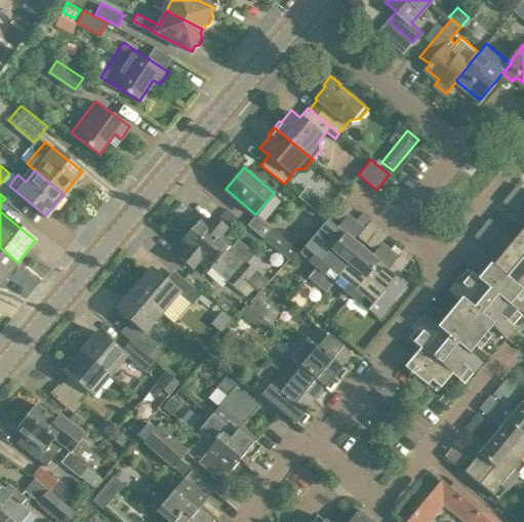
[(330,206),(319,197),(312,206),(323,215),(330,206)]
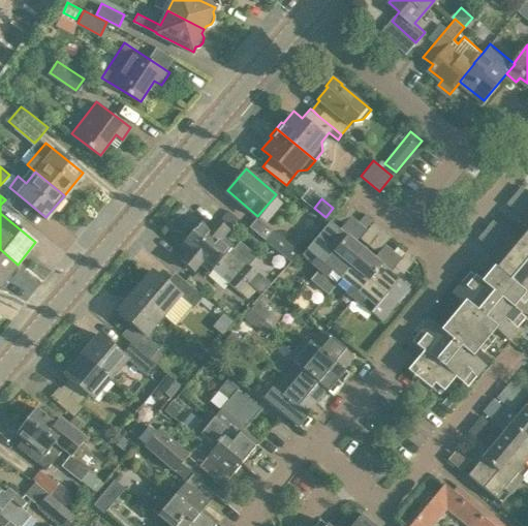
[(302,253),(319,268),(359,221),(350,215),(340,228),(330,220),(302,253)]
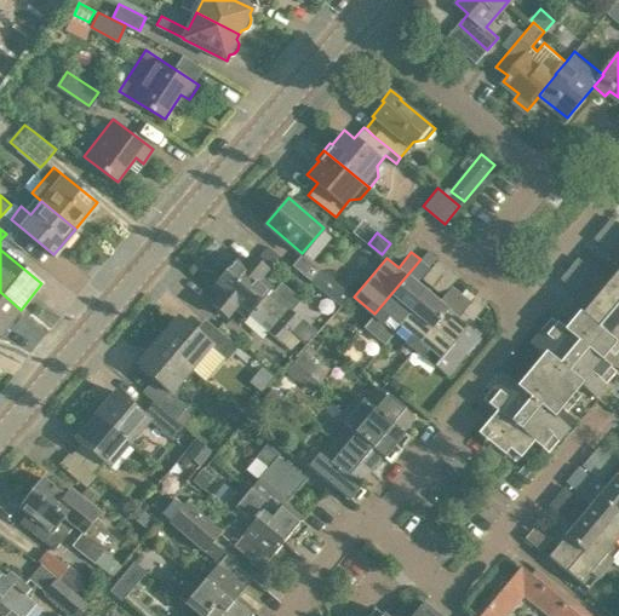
[(228,269),(225,271),(292,328),(302,317),(292,310),(302,299),(281,281),(275,288),(262,276),(269,269),(253,254),(246,263),(239,257),(236,260),(233,260),(228,265),(228,269)]
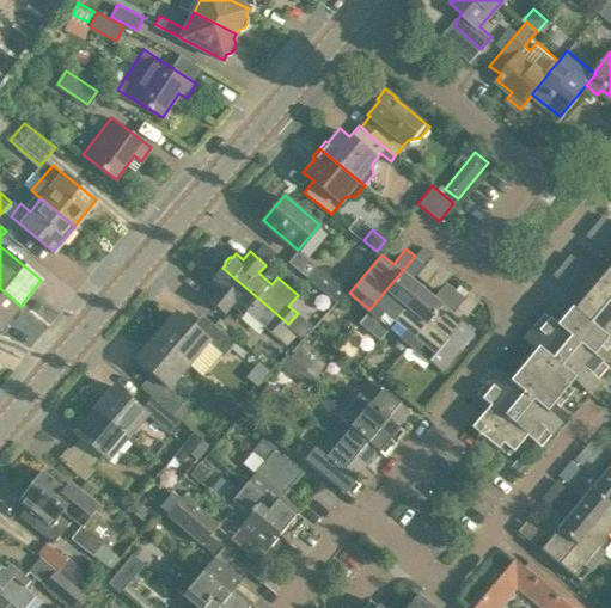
[(370,309),(390,326),(422,288),(411,278),(425,263),(415,256),(370,309)]
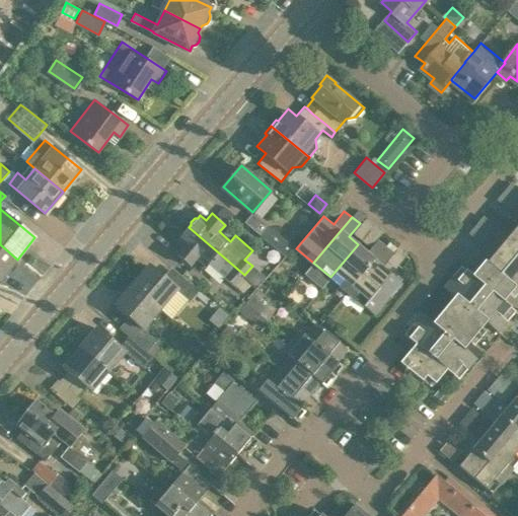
[(261,234),(286,255),(294,244),(269,224),(261,234)]
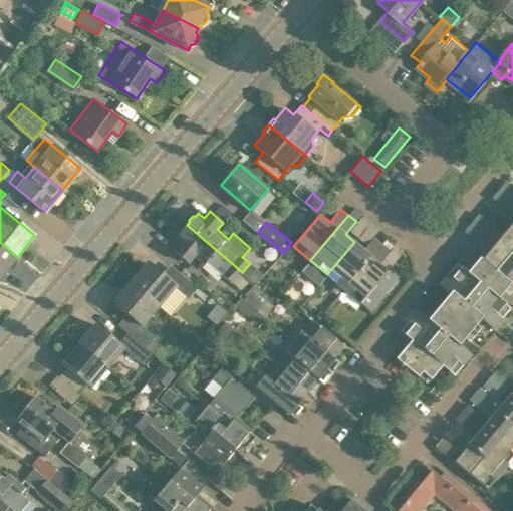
[(182,243),(176,251),(189,262),(196,255),(204,262),(207,259),(242,290),(250,281),(241,273),(242,272),(187,225),(185,228),(182,228),(178,232),(179,235),(176,238),(182,243)]
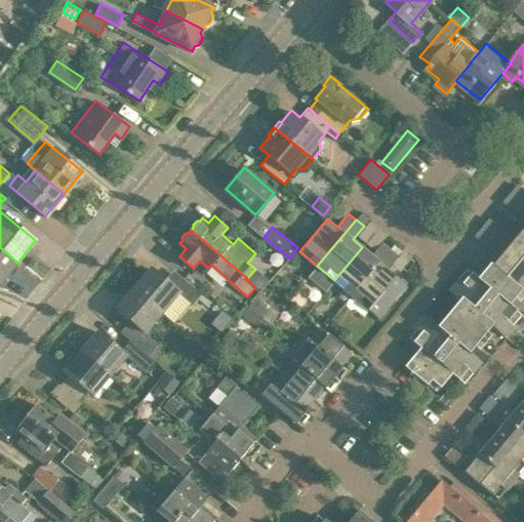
[(506,231),(498,240),(523,261),(523,232),(521,231),(514,238),(506,231)]
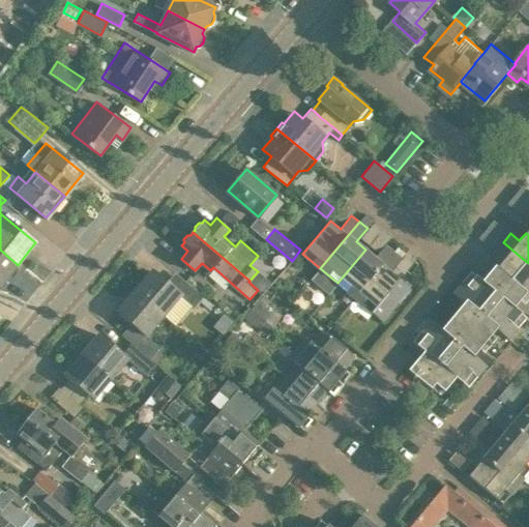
[(528,263),(503,242),(495,252),(504,259),(496,268),(525,293),(528,288),(528,263)]
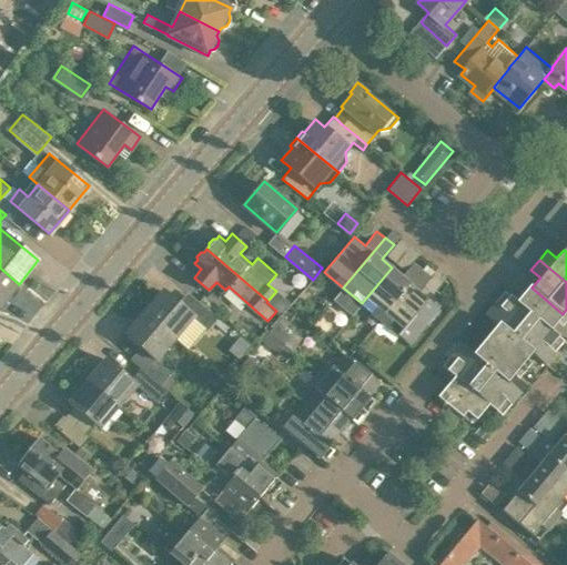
[(362,303),(380,319),(422,269),(414,261),(402,275),(392,268),(362,303)]
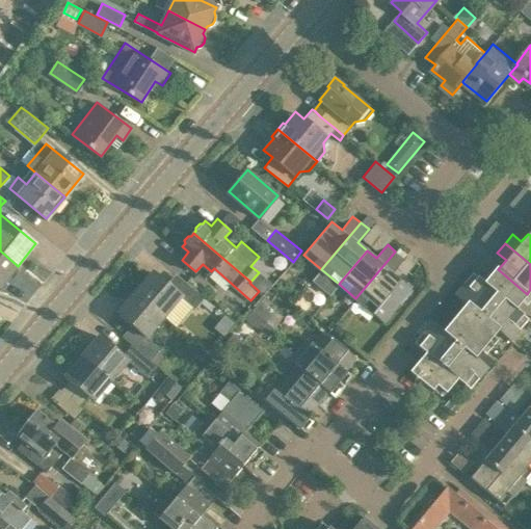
[(0,287),(18,266),(0,250),(0,287)]
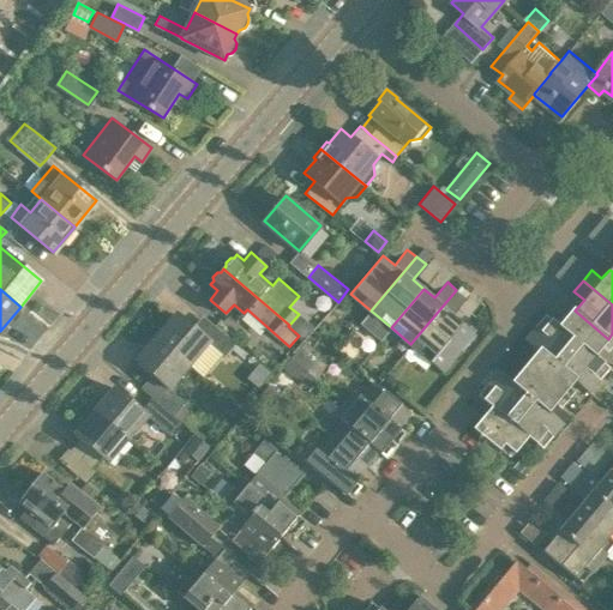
[(456,290),(410,344),(431,361),(444,370),(462,350),(449,339),(464,322),(452,313),(466,297),(456,290)]
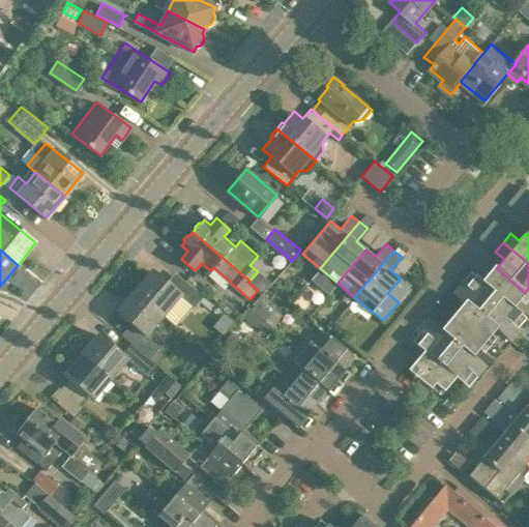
[(152,269),(135,289),(164,314),(180,294),(181,295),(194,305),(203,295),(180,275),(171,286),(152,269)]
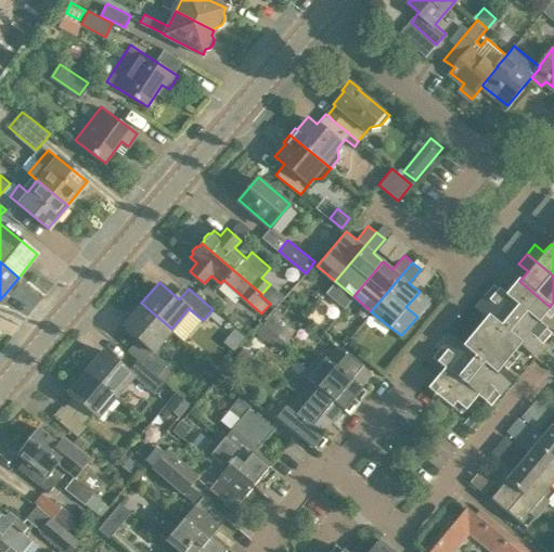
[(493,283),(474,306),(487,316),(475,330),(509,358),(520,344),(533,354),(552,332),(539,321),(542,317),(509,290),(505,293),(493,283)]
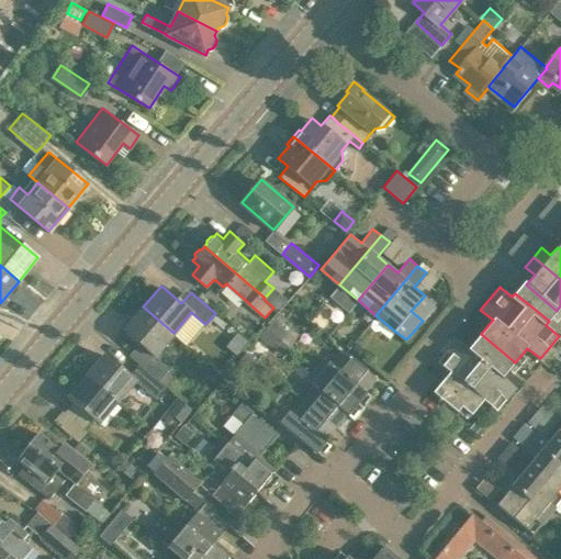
[(135,358),(139,362),(159,379),(169,367),(155,355),(174,333),(143,306),(124,330),(145,347),(135,358)]
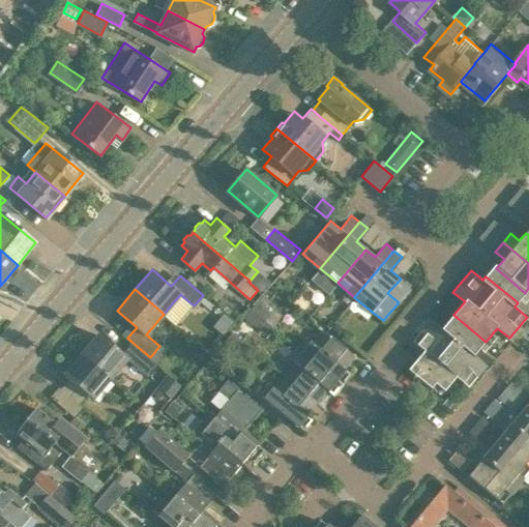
[(261,296),(252,309),(265,320),(275,308),(261,296)]
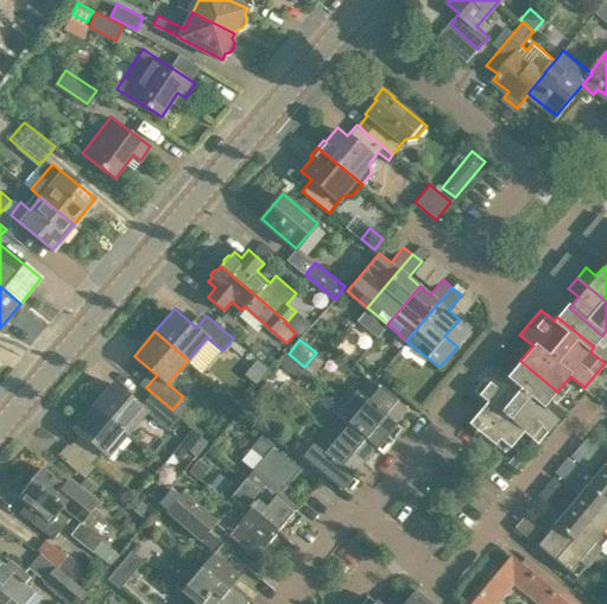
[(297,375),(304,367),(289,354),(282,362),(297,375)]
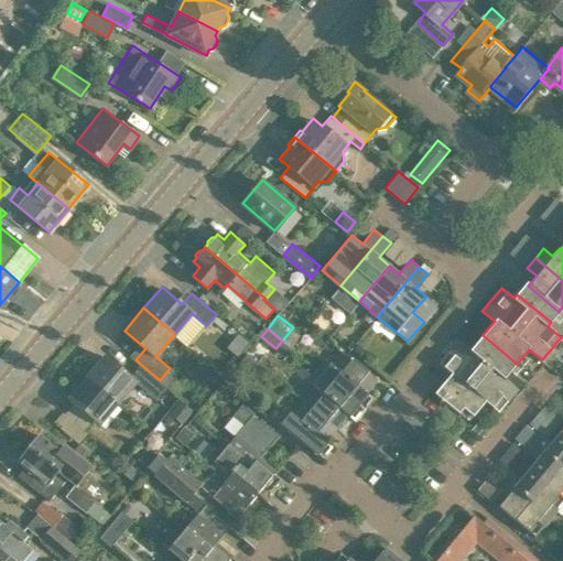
[(452,373),(434,392),(458,413),(463,408),(473,416),(486,400),(499,411),(518,388),(506,378),(517,364),(483,335),(472,349),(458,338),(440,362),(452,373)]
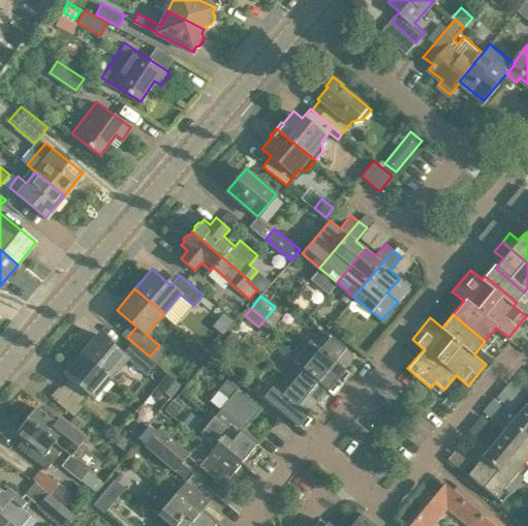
[(307,336),(298,346),(342,381),(349,372),(343,367),(354,353),(323,328),(313,341),(307,336)]
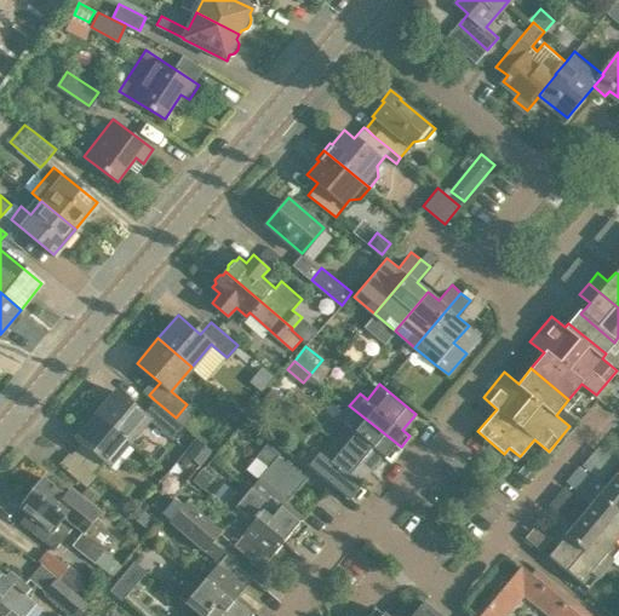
[(273,387),(262,401),(275,412),(286,398),(273,387)]
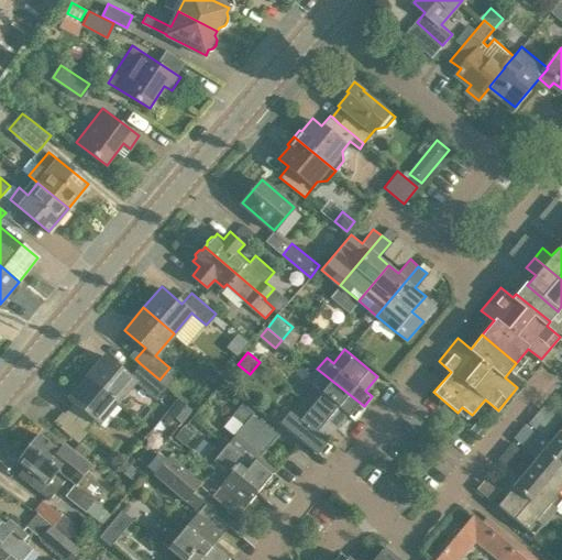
[(105,353),(87,374),(118,402),(135,380),(155,397),(166,385),(160,380),(140,363),(131,374),(105,353)]
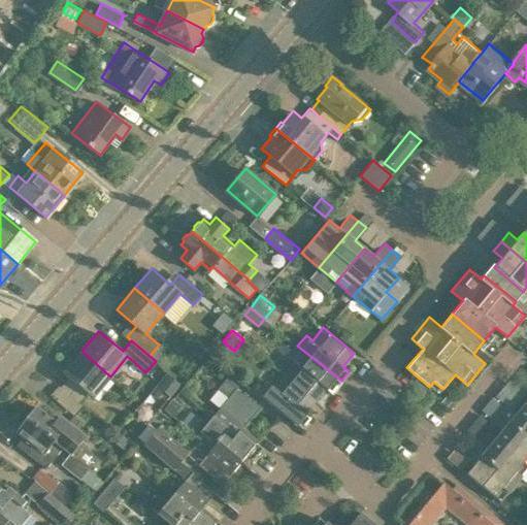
[(295,361),(285,373),(316,399),(326,387),(332,392),(341,381),(297,346),(289,356),(295,361)]
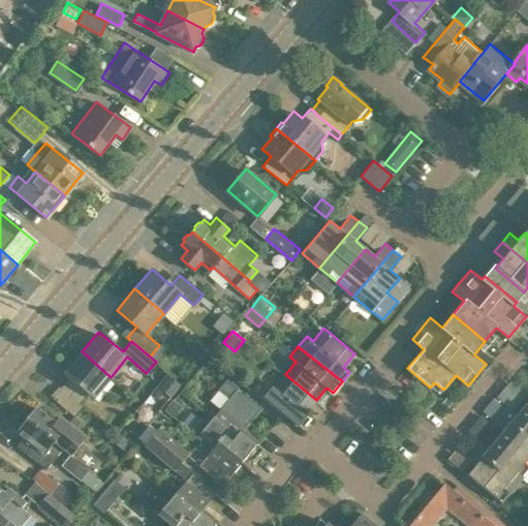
[(207,353),(199,347),(194,353),(202,360),(207,353)]
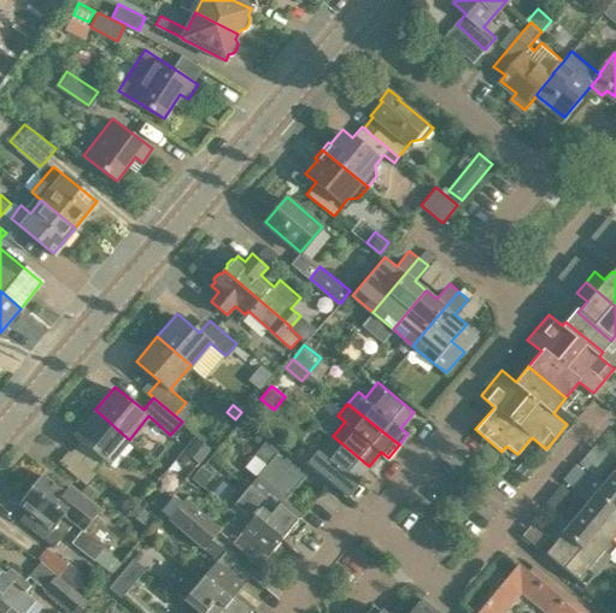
[(129,440),(95,410),(75,435),(103,459),(93,469),(95,471),(104,477),(123,490),(132,482),(110,463),(129,440)]
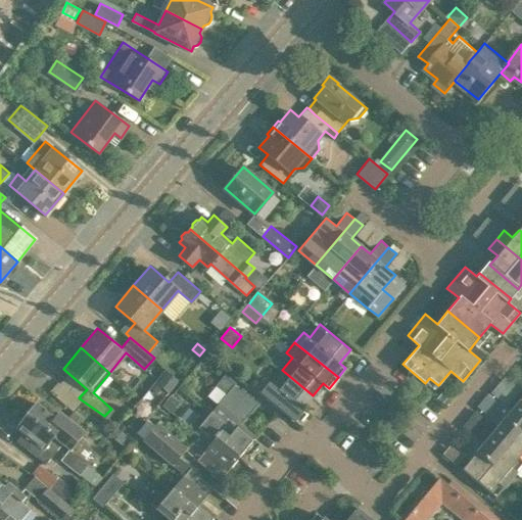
[(169,369),(160,378),(171,387),(179,378),(169,369)]
